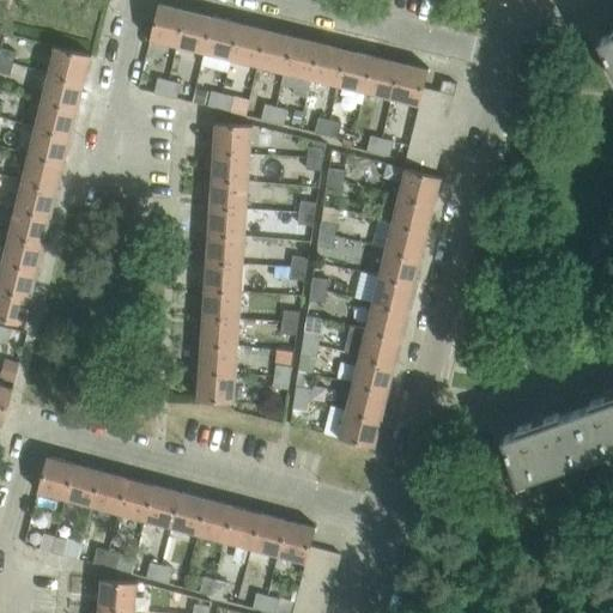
[(177,44),(186,10),(161,4),(161,2),(159,1),(150,40),(151,40),(152,37),(177,44)]
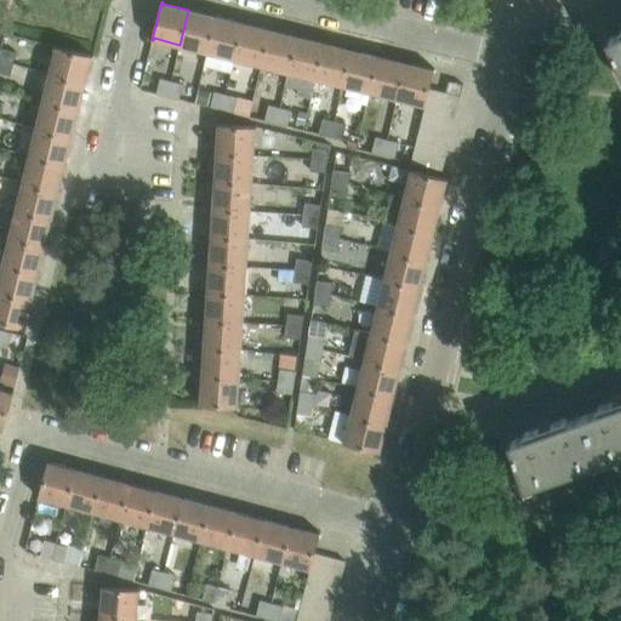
[(215,17),(188,10),(180,45),(206,52),(215,17)]
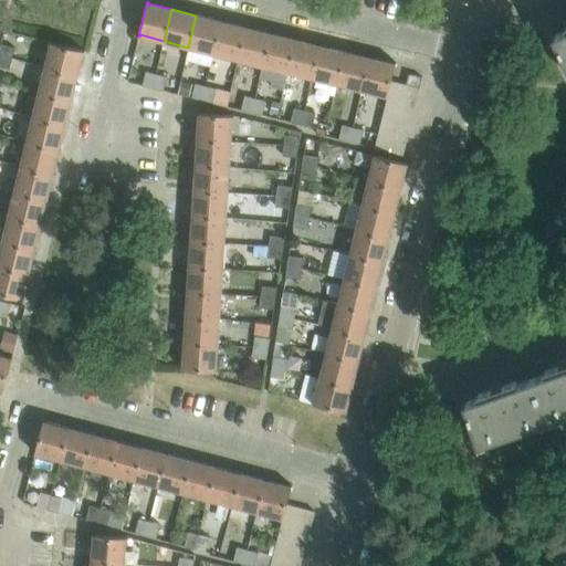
[(188,48),(185,61),(210,67),(213,53),(221,22),(197,16),(188,48)]
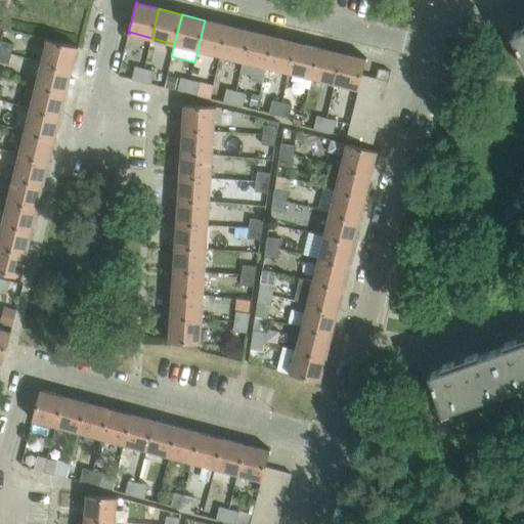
[(227,26),(205,20),(198,49),(220,55),(227,26)]
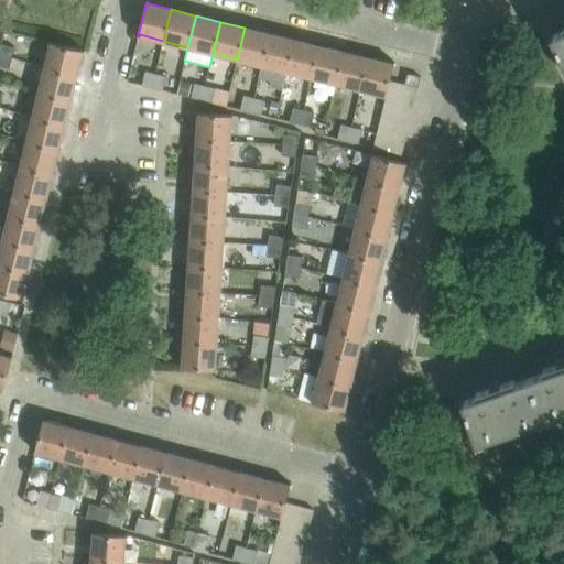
[(551,36),(563,65),(563,25),(563,29),(554,34),(551,36)]
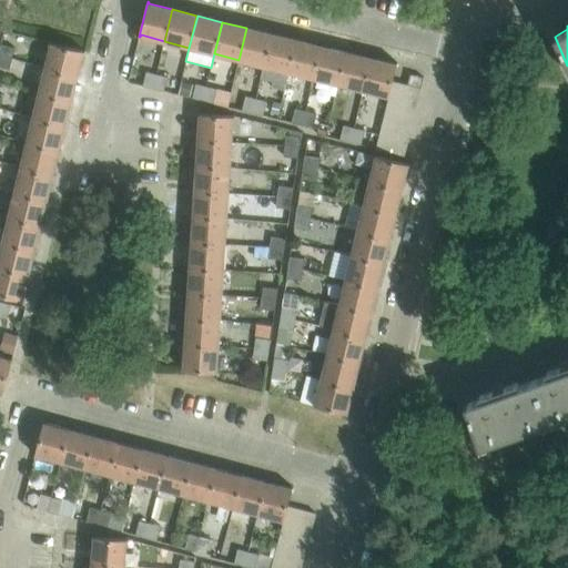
[(272,34),(246,28),(239,60),(264,67),(272,34)]
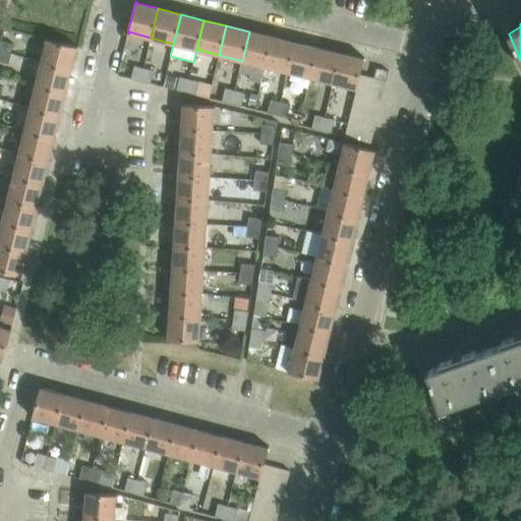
[(242,61),(239,73),(250,76),(249,81),(261,83),(265,66),(272,37),(249,32),(242,61)]
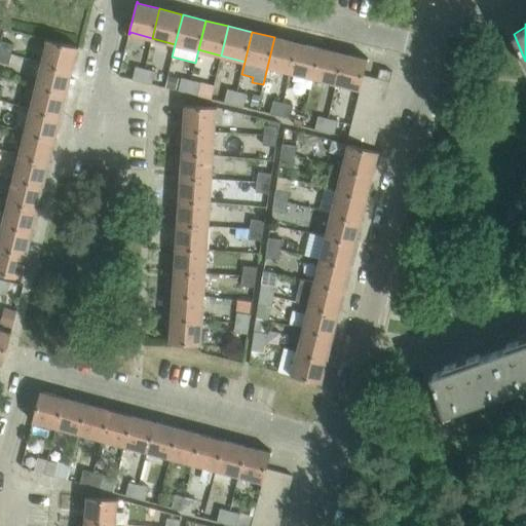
[(298,43),(274,37),(267,67),(291,73),(298,43)]
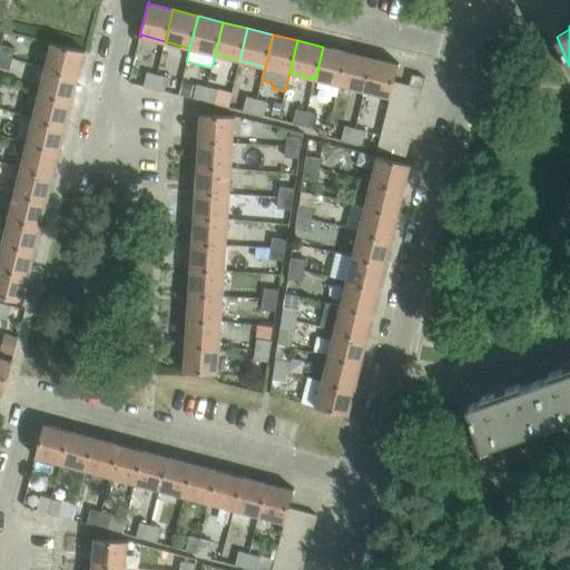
[(46,68),(78,76),(84,51),(85,52),(86,51),(79,49),(50,42),(50,43),(52,43),(46,68)]
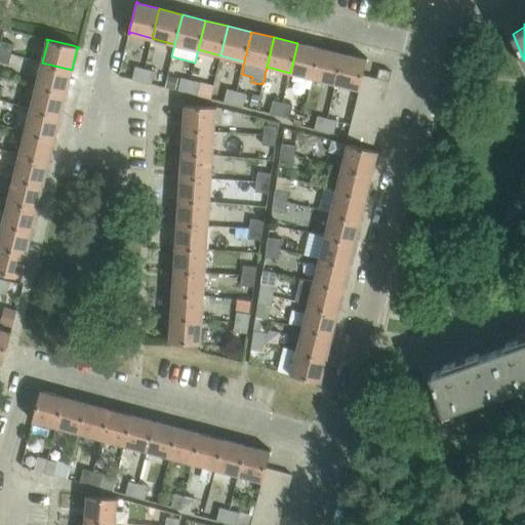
[(0,40),(0,41),(0,50),(11,54),(13,43),(0,40)]
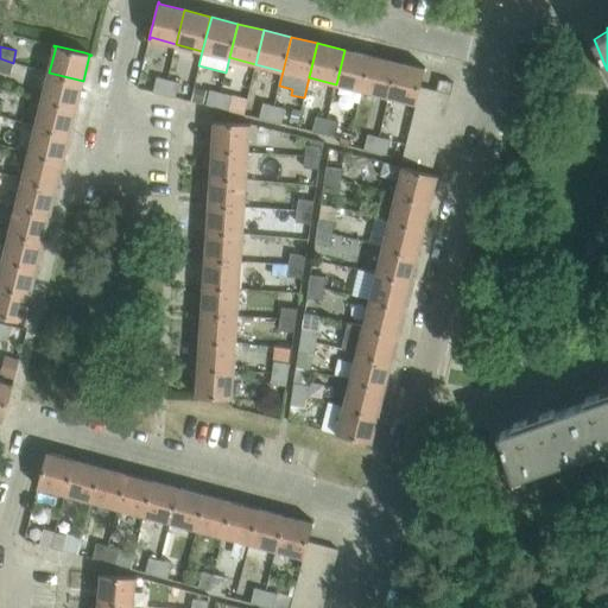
[(371,56),(344,50),(336,84),(362,92),(371,56)]
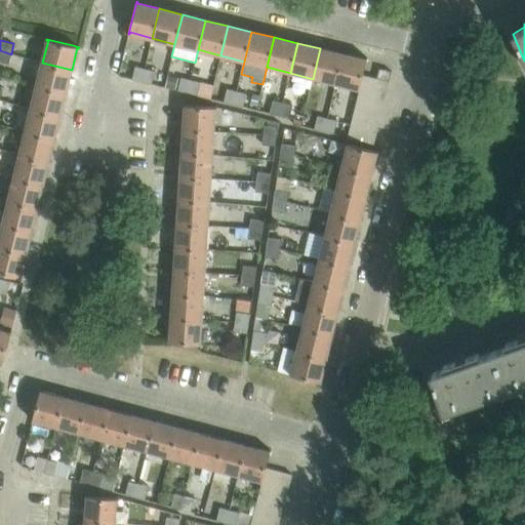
[(344,54),(320,48),(313,79),(336,84),(344,54)]
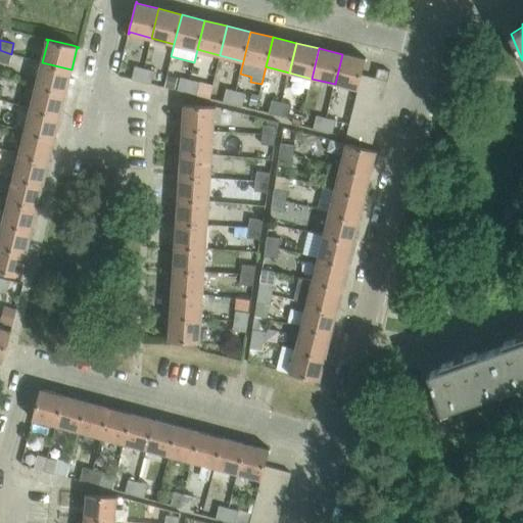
[(0,59),(8,62),(11,54),(0,50),(0,59)]
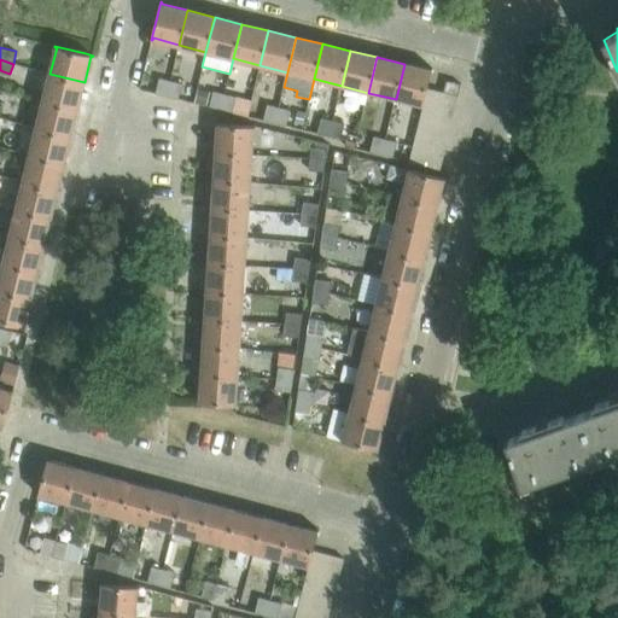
[(430,70),(404,64),(396,99),(423,106),(424,103),(427,88),(432,68),(431,68),(430,70)]
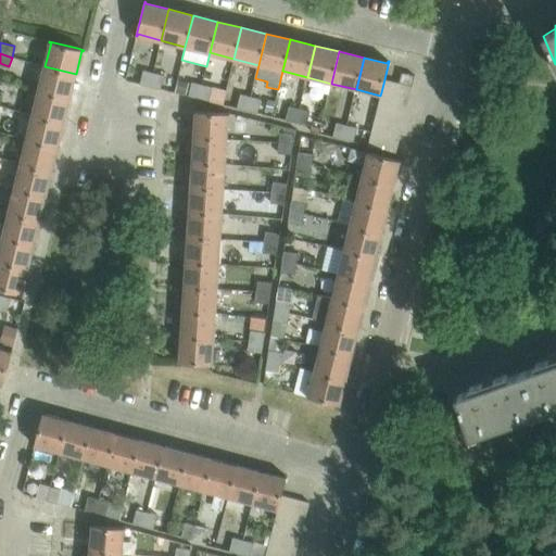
[(45,66),(39,90),(70,98),(76,74),(45,66)]
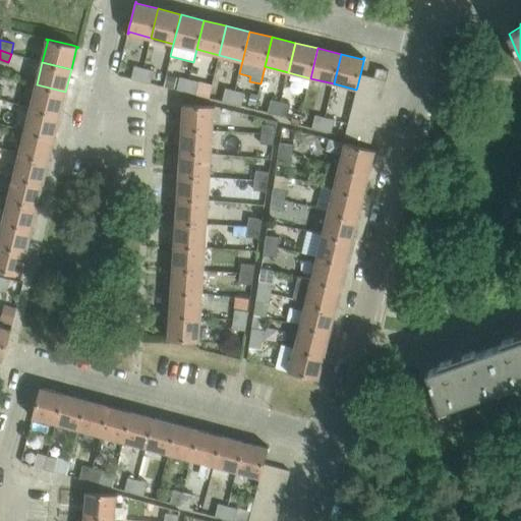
[(134,65),(131,78),(140,80),(143,68),(134,65)]
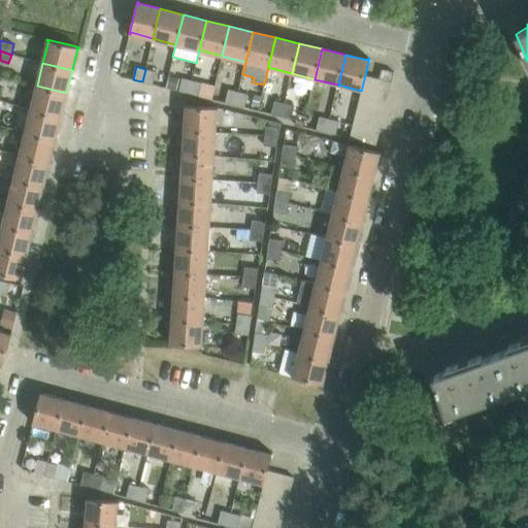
[(156,71),(145,69),(142,81),(153,85),(156,71)]
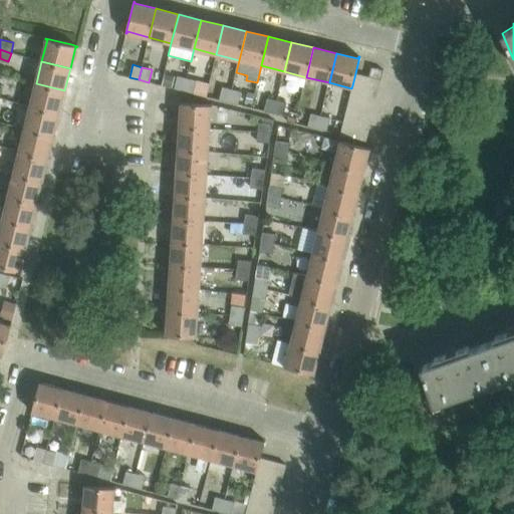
[(380,79),(382,70),(371,67),(368,77),(380,79)]
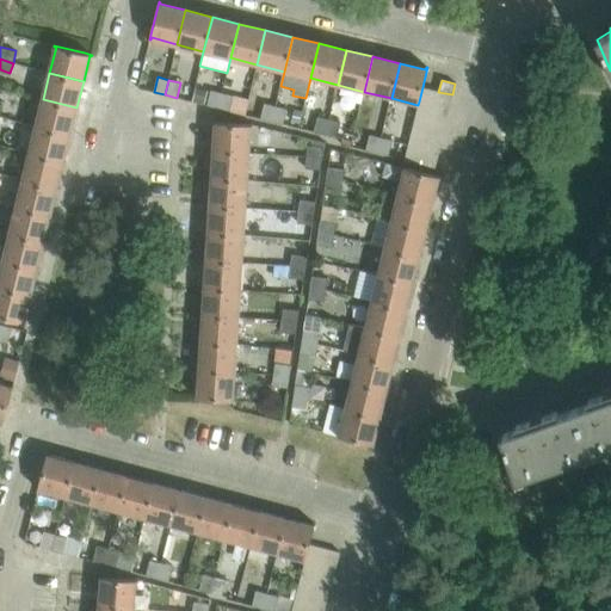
[(452,94),(438,92),(423,87),(419,102),(449,110),(452,94)]
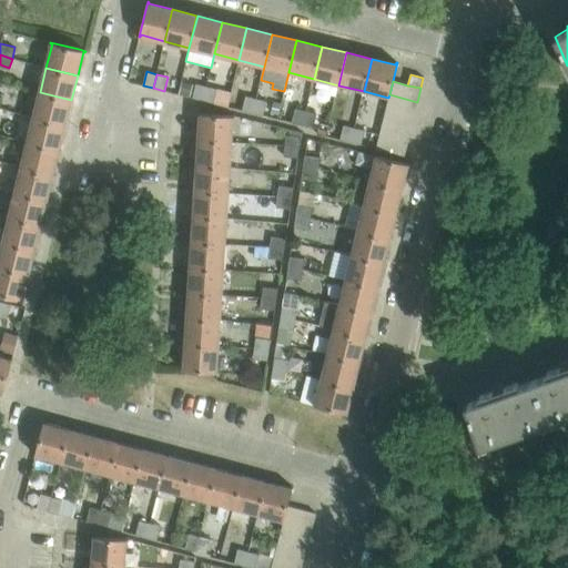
[(203,101),(206,87),(195,83),(192,98),(203,101)]
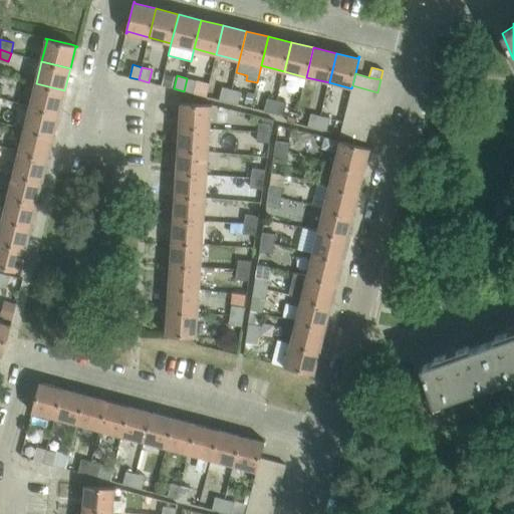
[(187,78),(184,91),(193,93),(196,80),(187,78)]
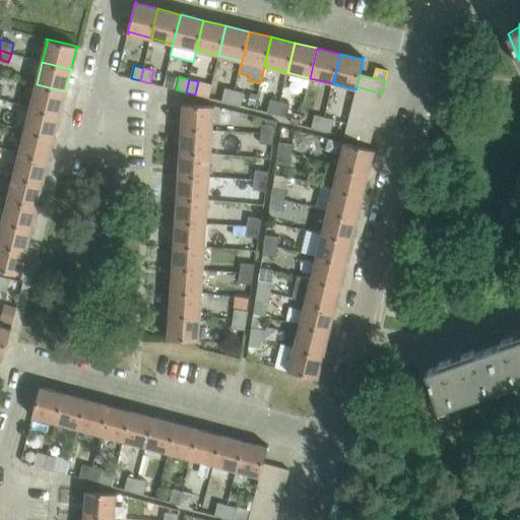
[(37,84),(30,108),(60,115),(65,91),(37,84)]
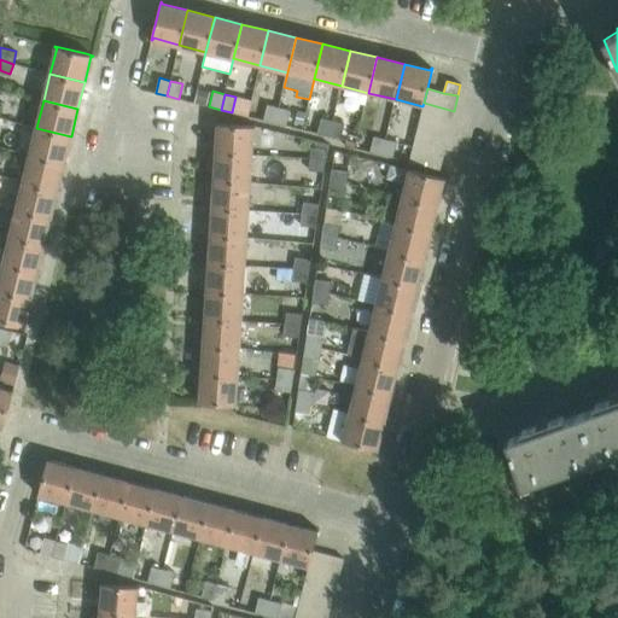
[(454,111),(424,103),(423,106),(420,118),(450,126),(454,111)]
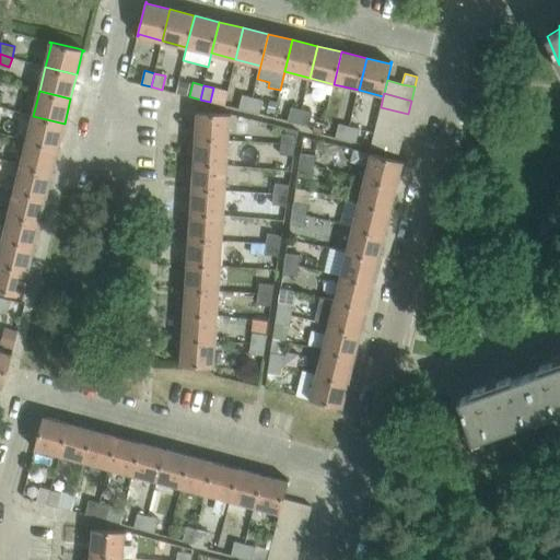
[(238,108),(249,112),(253,97),(242,94),(238,108)]
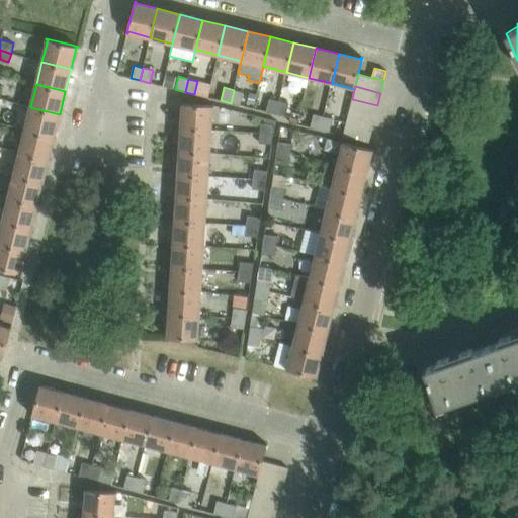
[(243,92),(234,90),(231,103),(240,105),(243,92)]
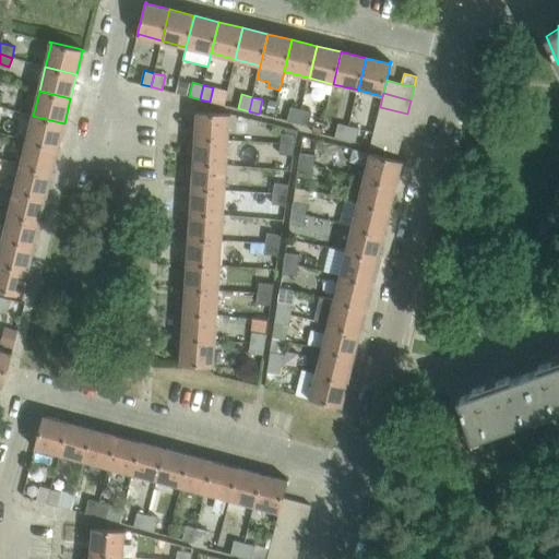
[(273,114),(275,103),(269,100),(265,111),(273,114)]
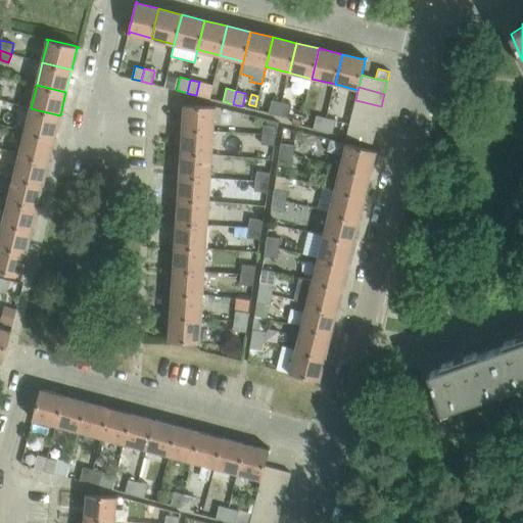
[(279,115),(282,102),(272,99),(269,112),(279,115)]
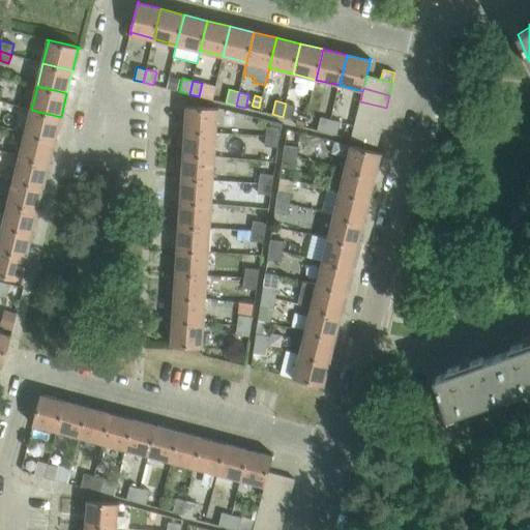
[(357,114),(383,120),(386,108),(360,101),(357,114)]
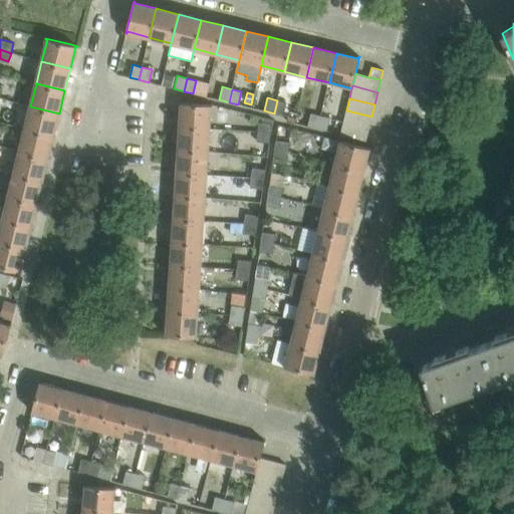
[(286,102),(277,100),(274,113),(283,115),(286,102)]
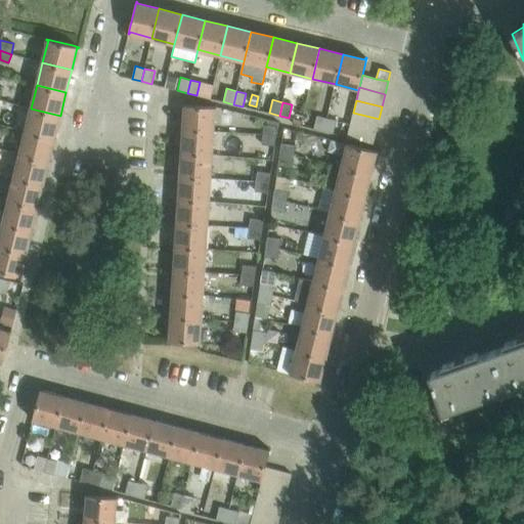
[(183,104),(183,105),(185,105),(183,128),(213,130),(215,107),(216,107),(216,106),(195,105),(183,104)]
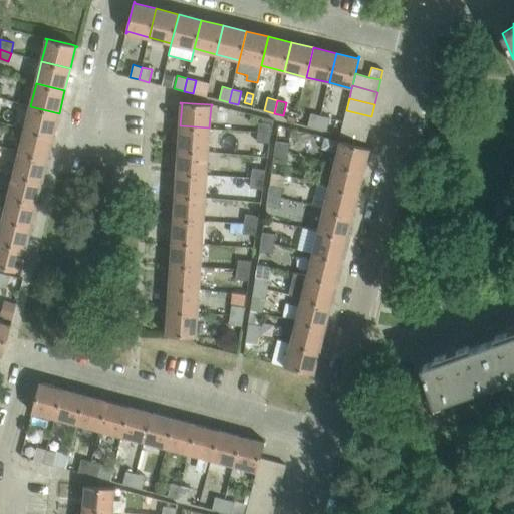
[(25,129),(53,136),(59,113),(30,106),(25,129)]
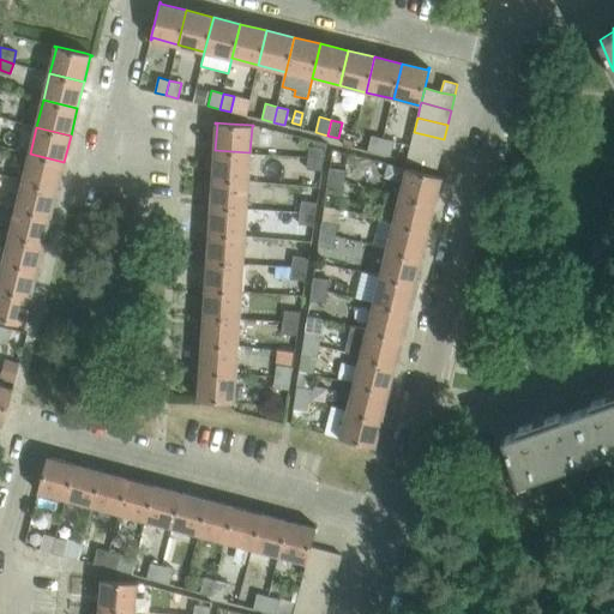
[(440,154),(444,139),(414,132),(410,146),(440,154)]
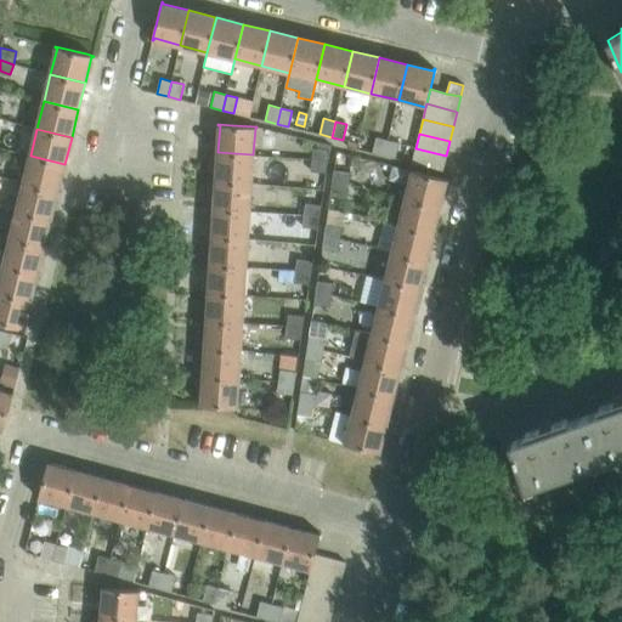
[(377,137),(373,153),(384,156),(389,140),(377,137)]
